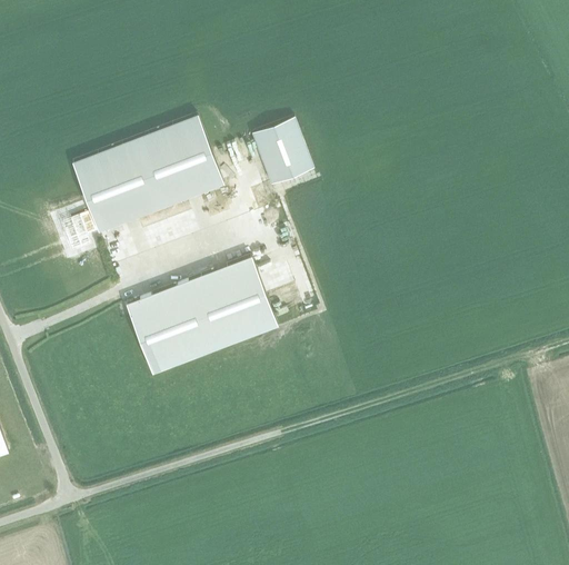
[(225,185),(198,116),(72,164),(91,211),(99,233),(225,185)]
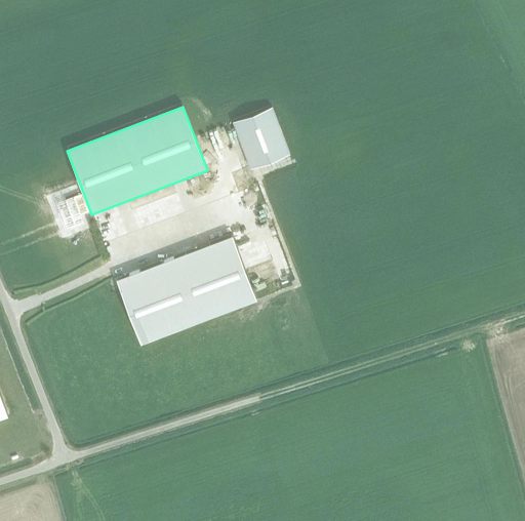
[(250,170),(290,156),(273,109),(233,124),(250,170)]
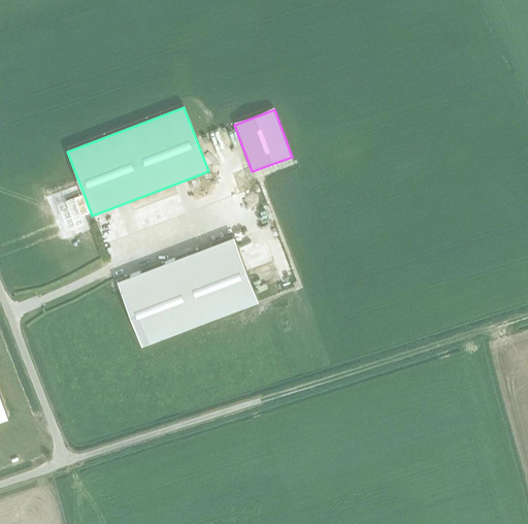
[(231,152),(239,150),(235,136),(227,139),(231,152)]
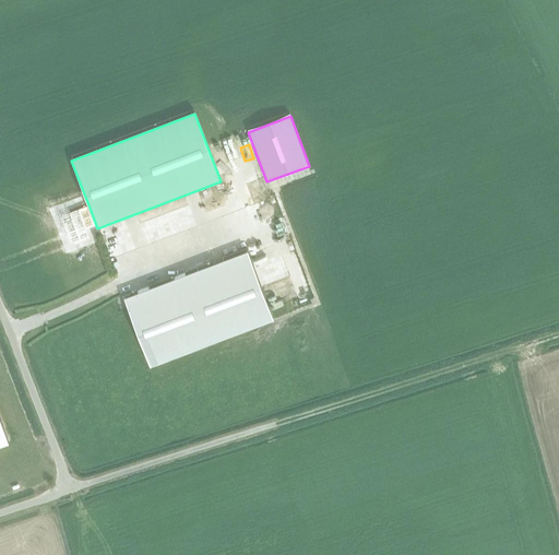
[(238,179),(244,177),(237,161),(232,163),(238,179)]
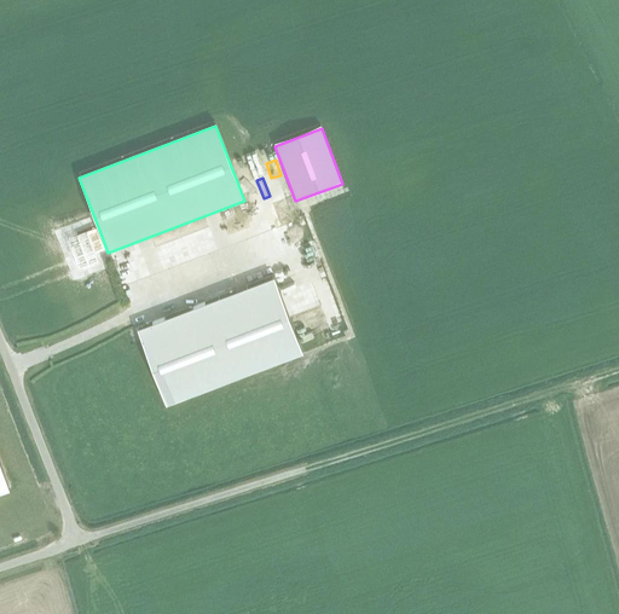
[(99,230),(68,242),(80,272),(99,265),(96,256),(108,253),(99,230)]
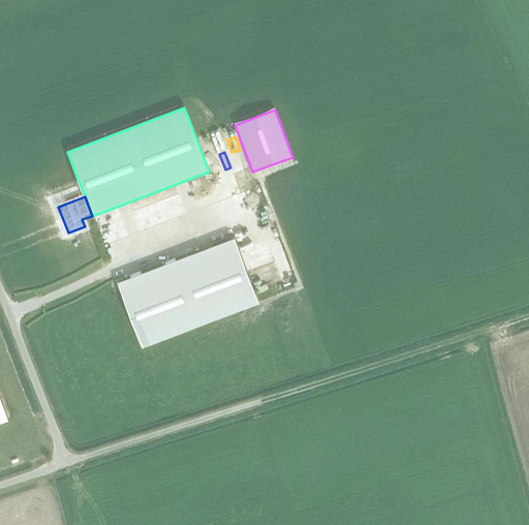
[(117,283),(142,348),(258,304),(234,239),(117,283)]
